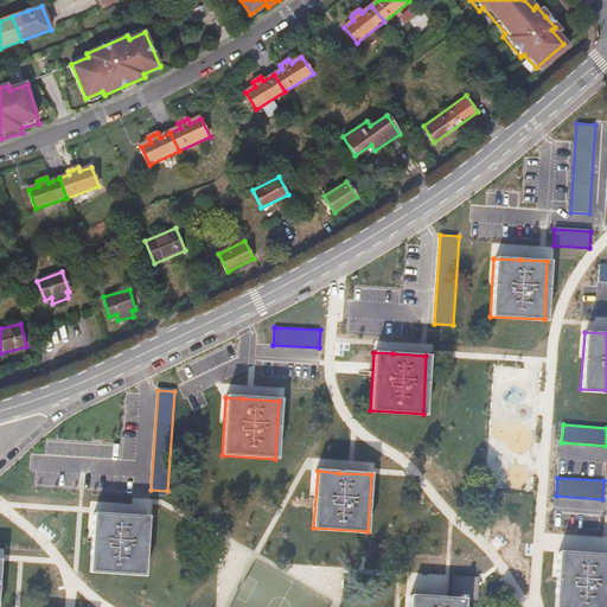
[(146,518),(115,516),(93,515),(89,572),(142,575),(146,518)]
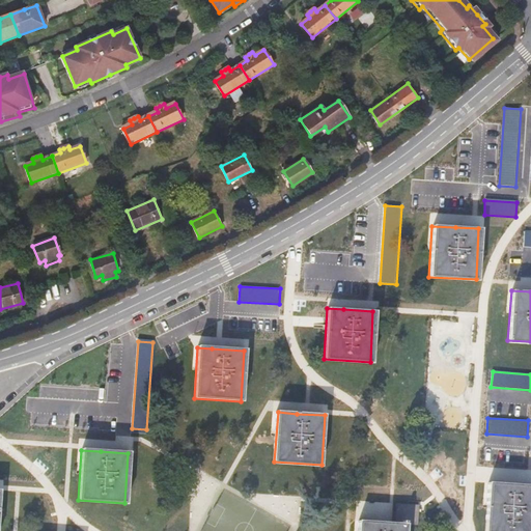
[(530,530),(530,484),(508,483),(488,482),(484,530),(530,530)]
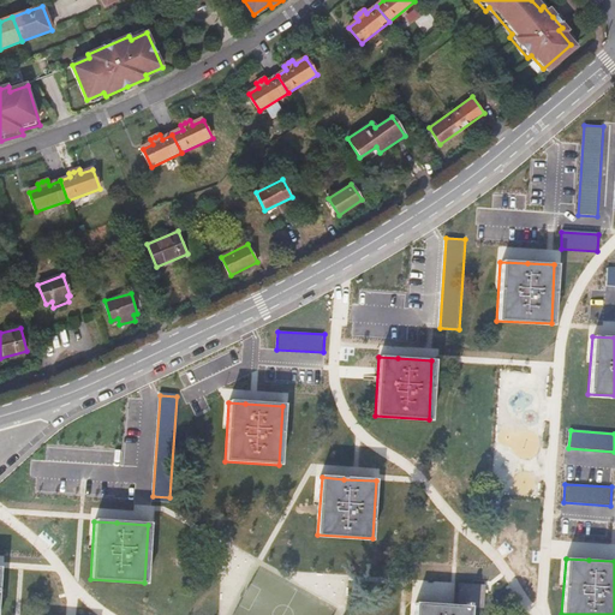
[(445,604),(416,603),(415,614),(469,614),(470,607),(484,607),(485,583),(460,581),(459,605),(445,604)]
